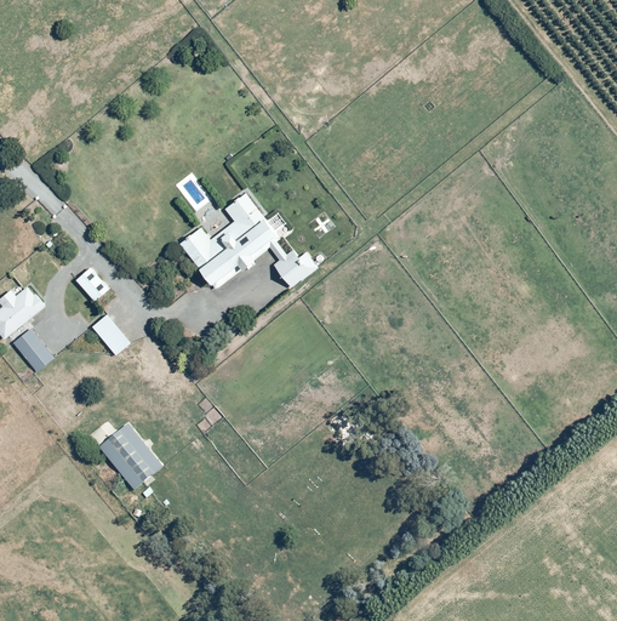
[(203,227),(181,244),(216,290),(245,267),(247,271),(260,262),(257,258),(269,250),(278,261),(273,266),(287,284),(285,286),(287,290),(318,267),(306,250),(298,255),(295,250),(292,251),(283,238),(291,232),(276,212),(267,220),(246,192),(224,209),(234,222),(212,239),(203,227)]
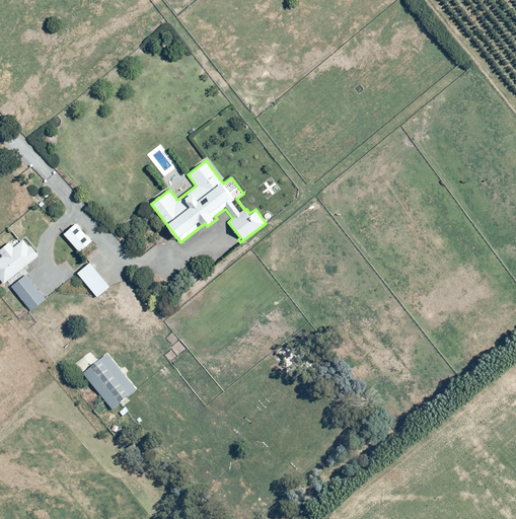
[(92,241),(76,223),(63,233),(79,252),(92,241)]
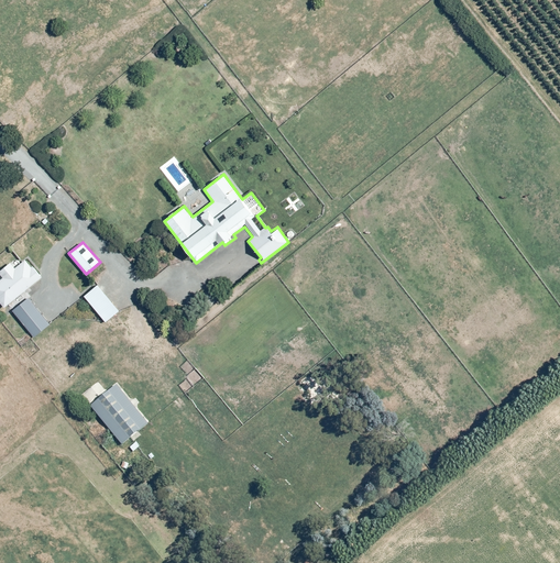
[(0,304),(3,307),(42,277),(33,266),(31,267),(25,260),(14,268),(10,262),(0,269),(0,275),(2,278),(0,279),(0,304)]
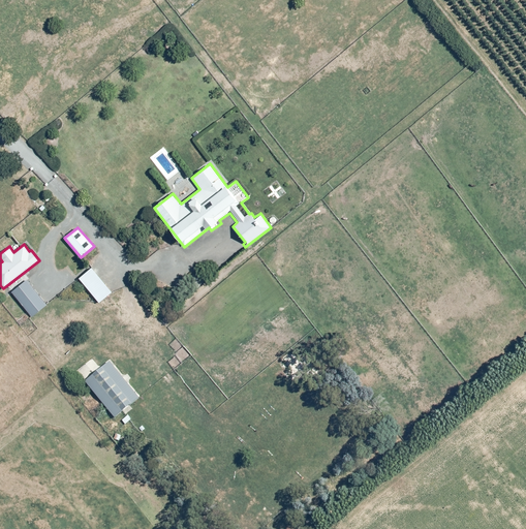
[(91,267),(78,278),(99,304),(113,292),(91,267)]
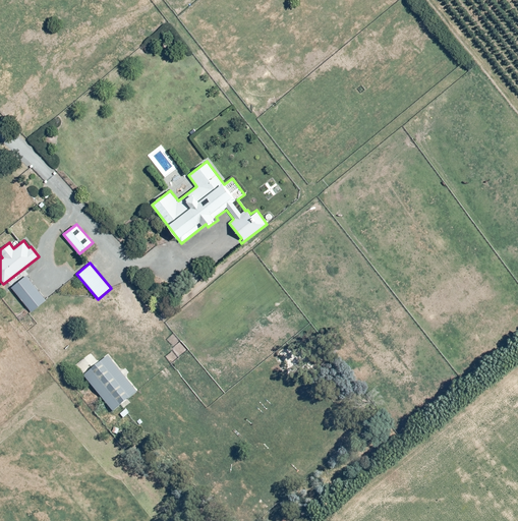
[(19,280),(10,288),(30,313),(46,300),(26,275),(19,280)]
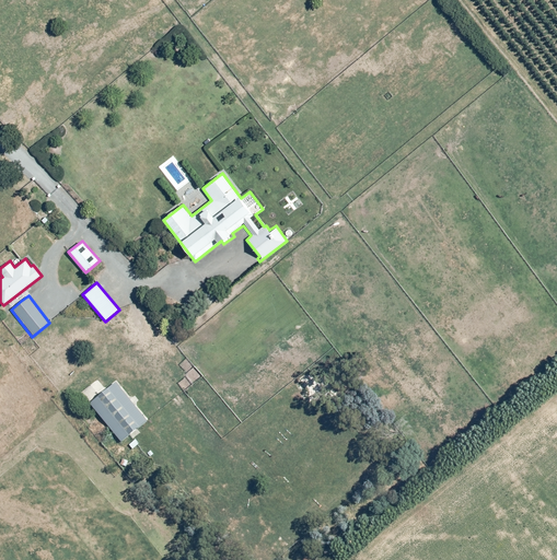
[(114,382),(104,391),(95,380),(80,393),(89,405),(122,443),(147,421),(114,382)]
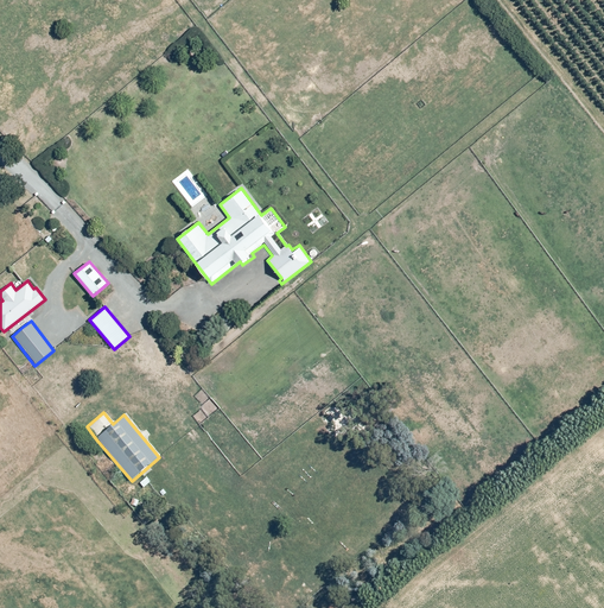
All buildings are outlined.
